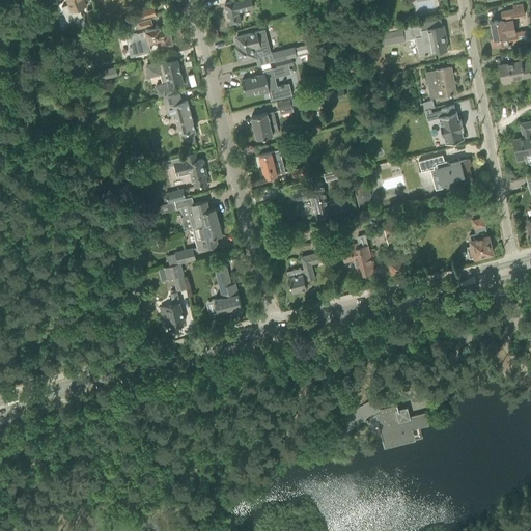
[(67,0),(68,4),(61,7),(67,22),(82,16),(79,8),(85,6),(85,5),(86,5),(84,0),(67,0)]
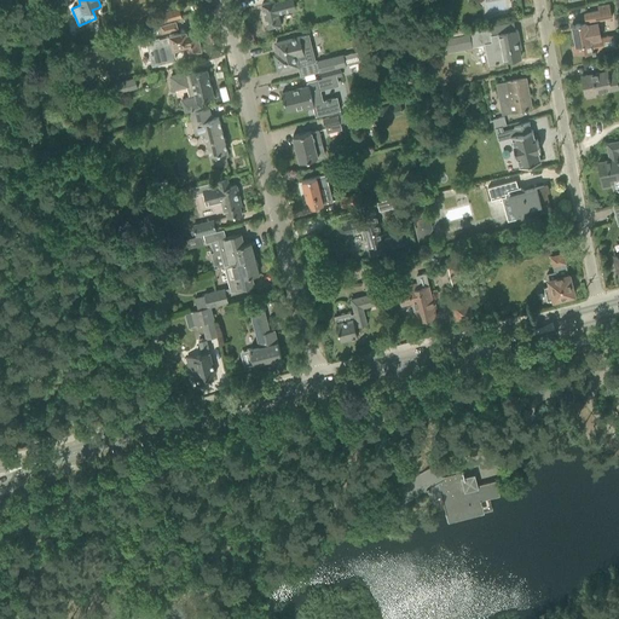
[(282,0),(275,3),(275,1),(261,4),(267,28),(281,24),(278,12),(294,9),(293,3),(302,0),(301,0),(282,0)]
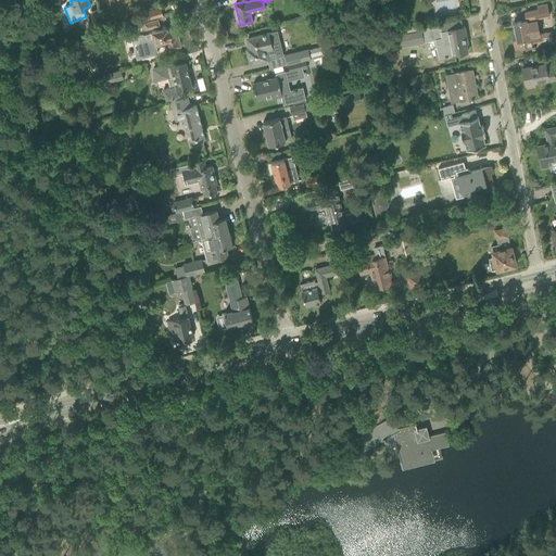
[(526,21),(523,21),(514,23),(517,40),(514,41),(515,49),(526,47),(526,48),(531,47),(532,48),(535,47),(534,46),(548,43),(554,42),(552,32),(539,34),(535,19),(548,15),(546,4),(536,5),(538,10),(525,13),(526,21)]
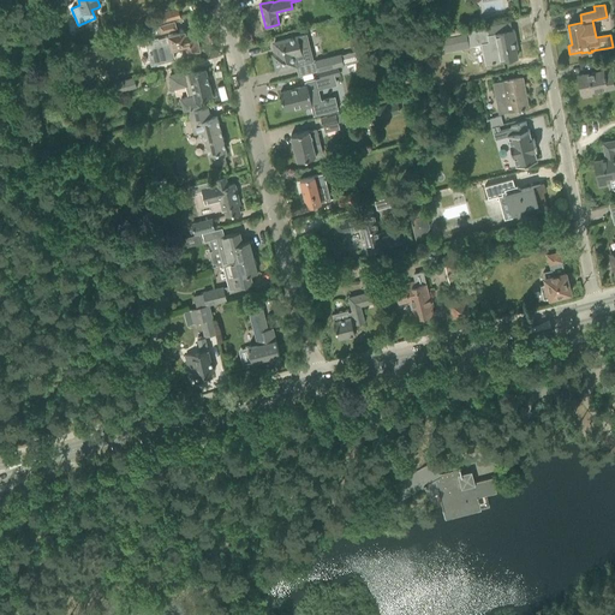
[(162,23),(180,18),(178,10),(160,15),(162,23)]
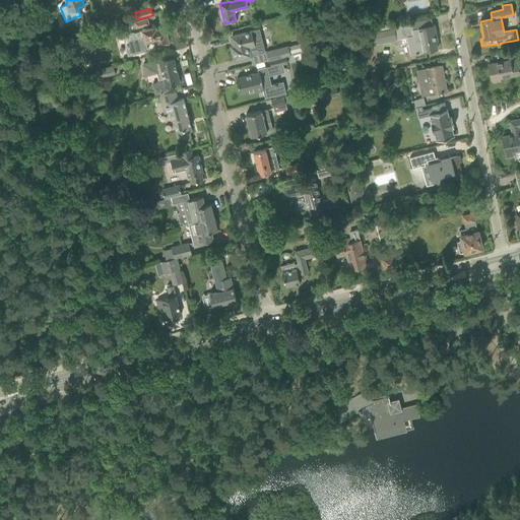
[(91,9),(84,11),(87,23),(94,22),(91,9)]
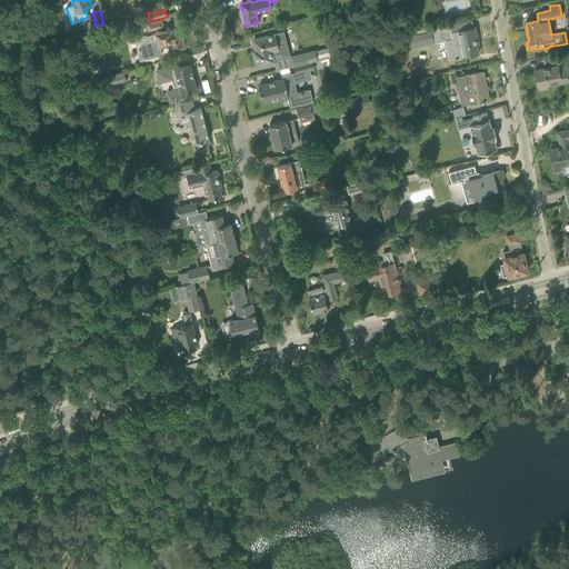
[(147,25),(149,30),(163,27),(161,20),(147,25)]
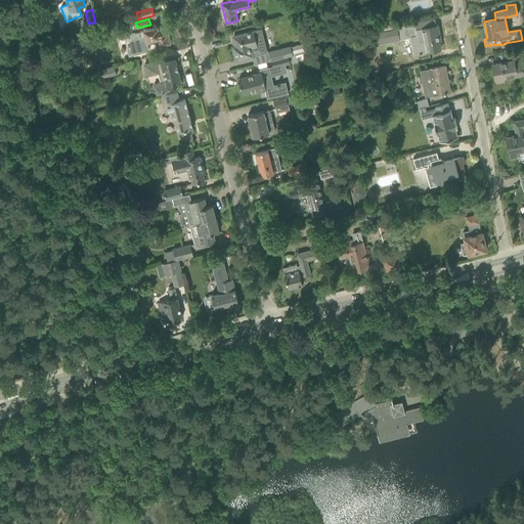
[(437,25),(435,26),(434,20),(435,19),(434,19),(400,27),(400,26),(378,31),(380,44),(411,38),(415,54),(416,53),(420,53),(423,53),(423,52),(427,51),(427,52),(431,51),(431,52),(436,51),(436,50),(441,49),(439,41),(441,41),(437,25)]
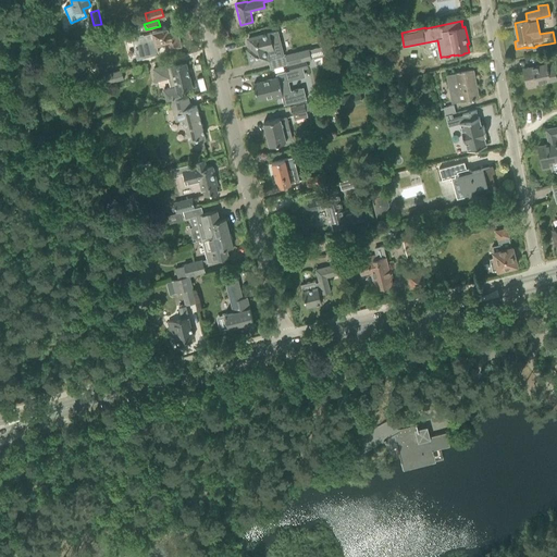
[(153,36),(148,38),(145,38),(147,48),(166,42),(169,48),(181,45),(176,28),(169,31),(168,27),(152,32),(153,36)]
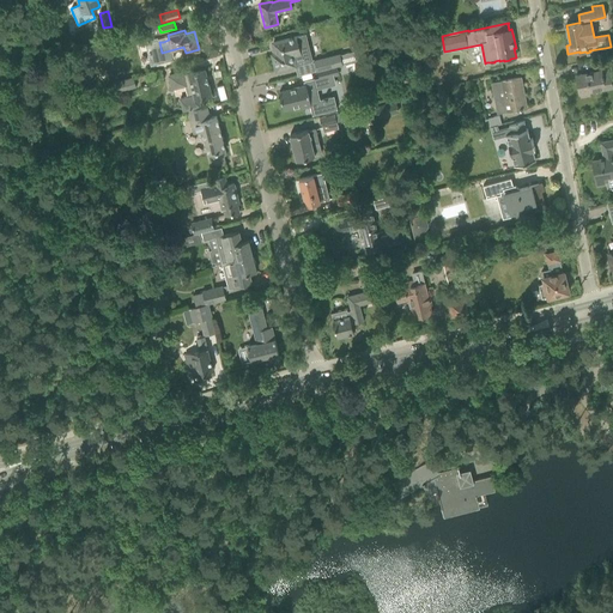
[(311,60),(304,35),(273,43),(275,54),(272,55),(277,71),(311,61),(311,60)]
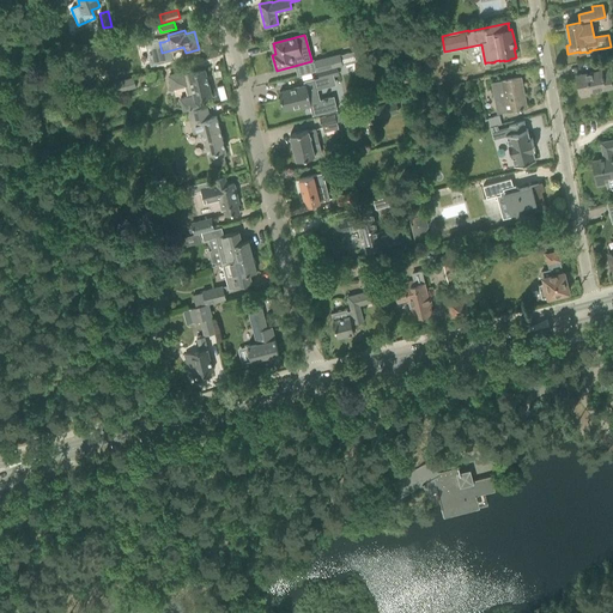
[(340,54),(314,60),(316,70),(337,65),(343,62),(340,54)]
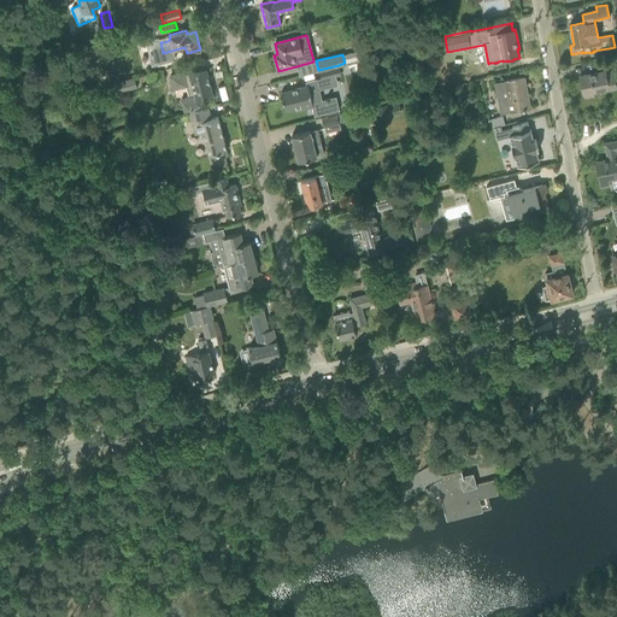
[(339,65),(318,70),(321,80),(341,74),(339,65)]
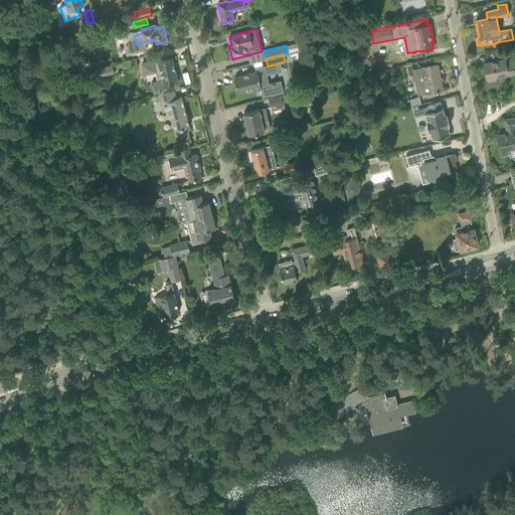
[(171,57),(153,62),(153,60),(142,63),(145,74),(155,71),(157,80),(151,82),(154,93),(168,90),(166,82),(177,80),(171,57)]
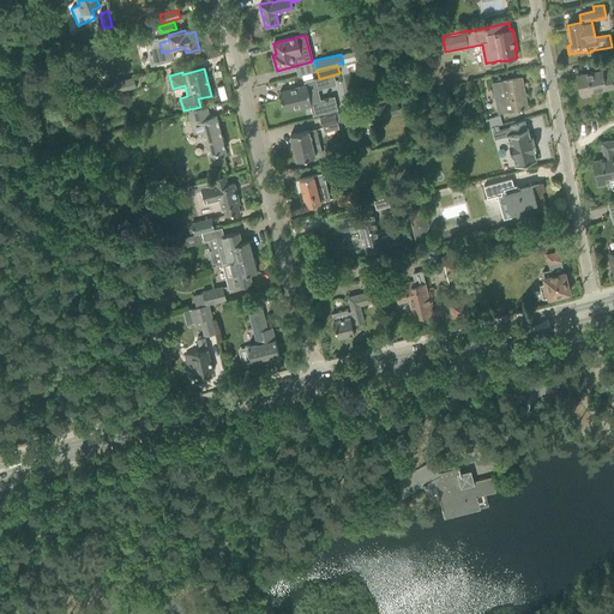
[(611,70),(589,73),(577,76),(581,94),(582,97),(590,95),(590,92),(613,88),(611,70)]
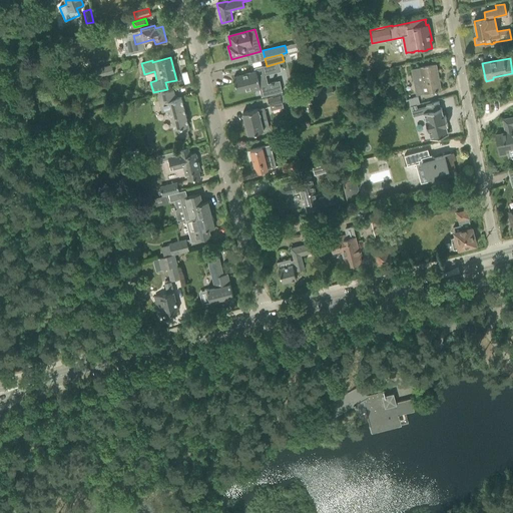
[(436,64),(420,68),(411,69),(416,95),(441,90),(436,64)]
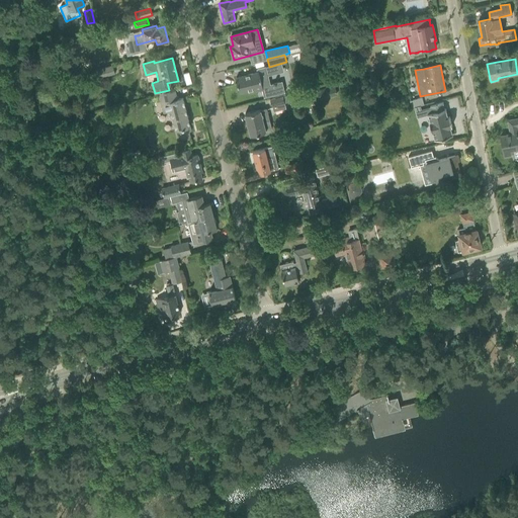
[(112,66),(97,70),(99,77),(114,74),(112,66)]
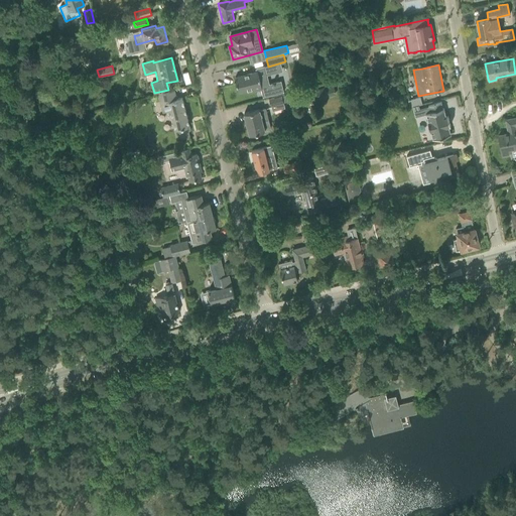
[(257,72),(235,78),(238,91),(247,89),(248,89),(253,88),(254,90),(260,89),(262,97),(262,98),(283,92),(280,82),(269,85),(264,67),(256,70),(257,72)]
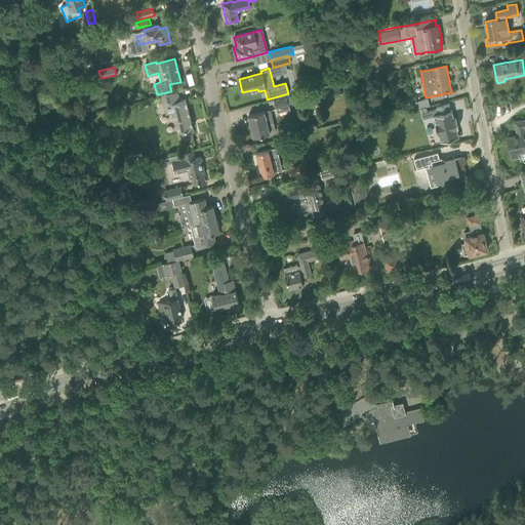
[(353,81),(351,76),(342,78),(340,68),(334,69),(338,85),(353,81)]
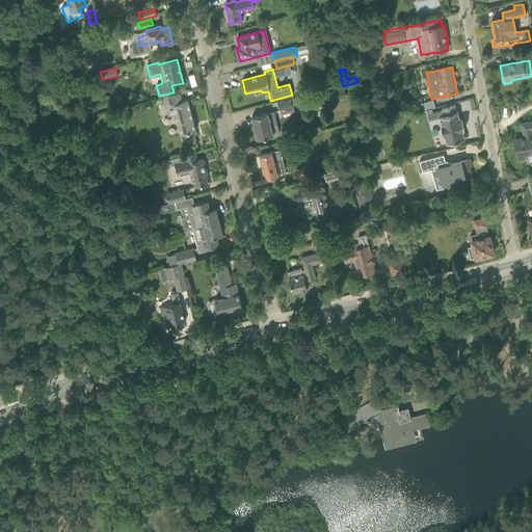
[(344,88),(337,90),(339,99),(346,97),(344,88)]
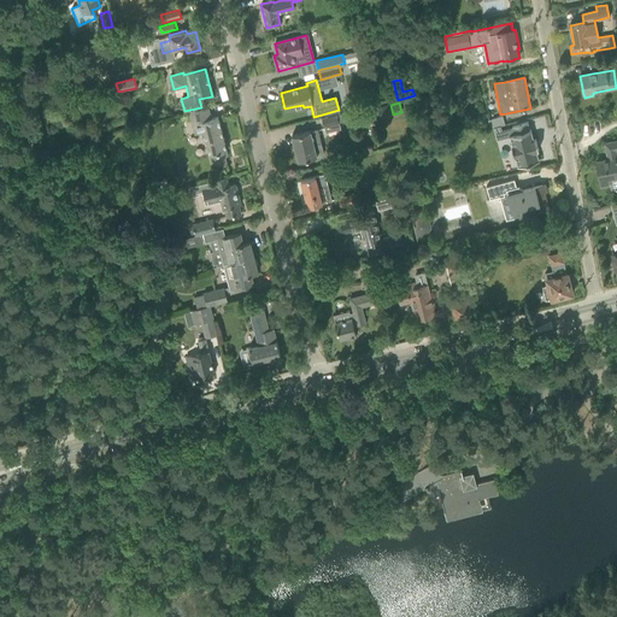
[(218,117),(211,119),(207,107),(189,112),(194,134),(204,131),(210,154),(213,154),(216,166),(227,163),(225,157),(228,156),(218,117)]
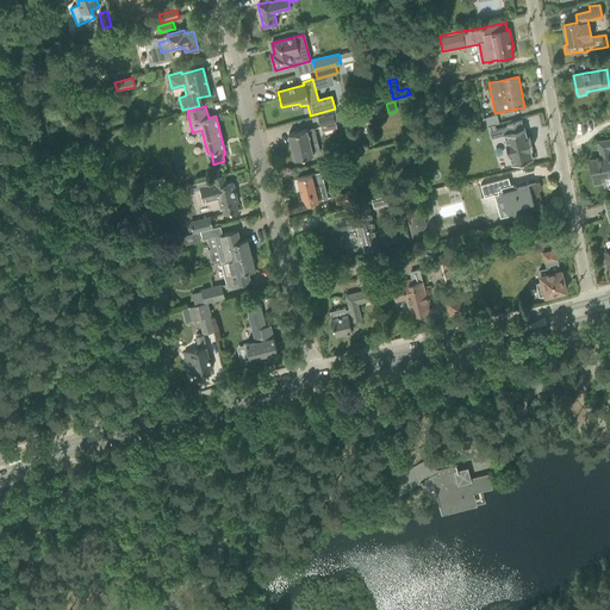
[(341,112),(332,113),(318,117),(321,125),(322,125),(323,130),(325,129),(325,131),(334,129),(334,128),(336,126),(335,122),(342,119),(341,112)]
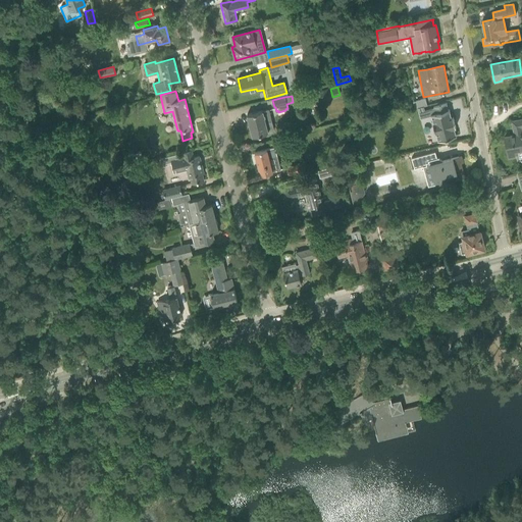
[(415,108),(427,105),(426,99),(414,102),(415,108)]
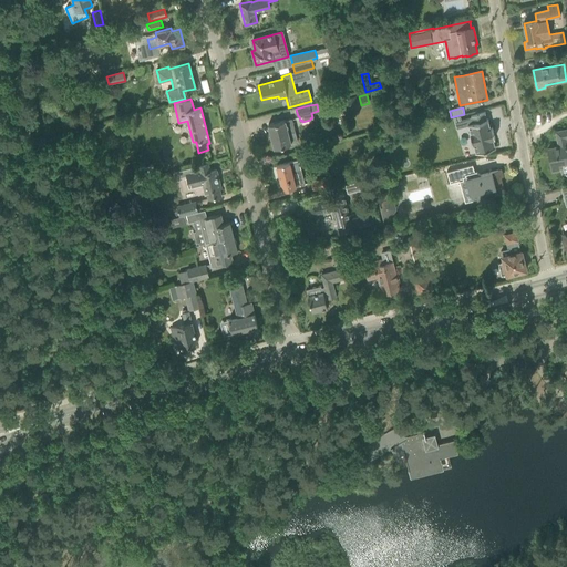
[(487,150),(496,147),(496,146),(494,138),(494,137),(495,137),(493,127),(492,127),(492,129),(491,129),(488,120),(490,120),(490,119),(487,120),(486,113),(486,112),(472,115),(472,116),(473,116),(461,120),(463,126),(470,125),(472,133),(471,133),(474,143),(476,152),(476,153),(485,150),(485,151),(487,150)]
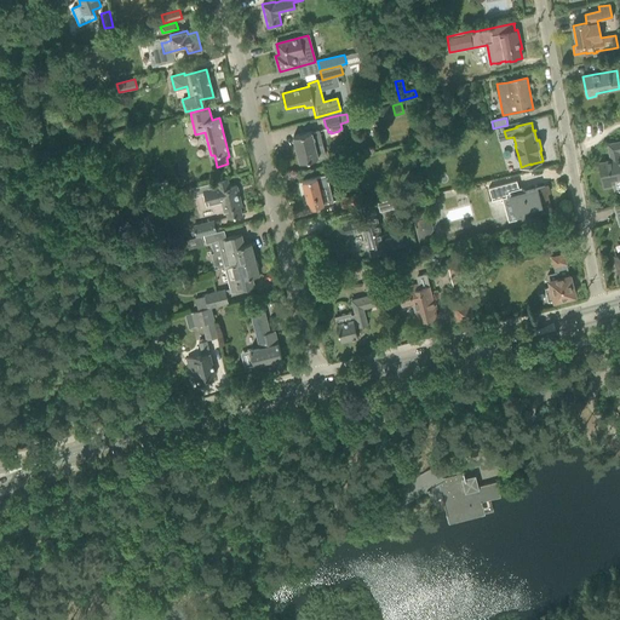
[(305,133),(293,136),(299,161),(325,155),(319,131),(311,132),(311,131),(305,133)]
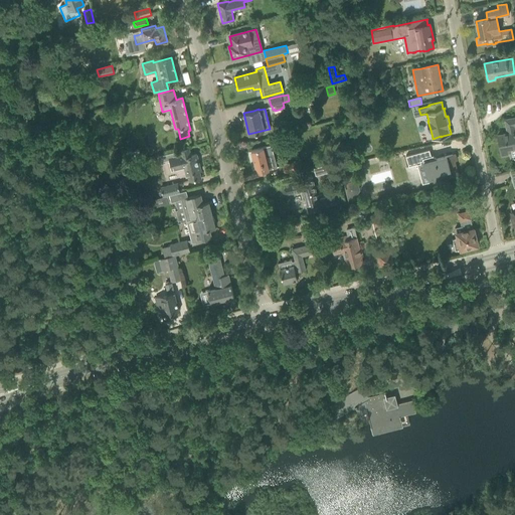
[(514,118),(505,120),(507,134),(498,135),(501,156),(509,154),(508,149),(514,147),(514,138),(513,130),(514,129),(514,118)]
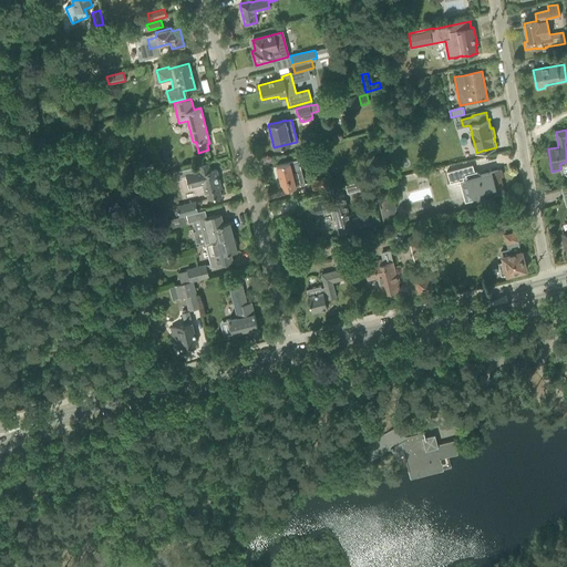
[(298,160),(287,163),(277,165),(282,189),(295,186),(291,172),(300,169),(298,160)]
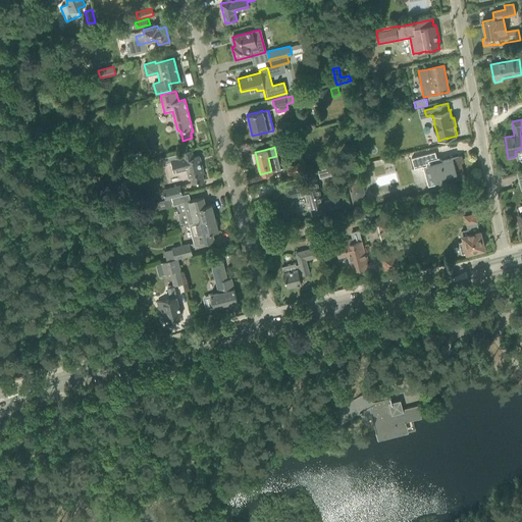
[(191,150),(160,158),(162,165),(171,162),(174,171),(186,168),(189,177),(189,176),(190,176),(192,184),(203,180),(202,173),(203,173),(199,156),(193,158),(191,150)]
